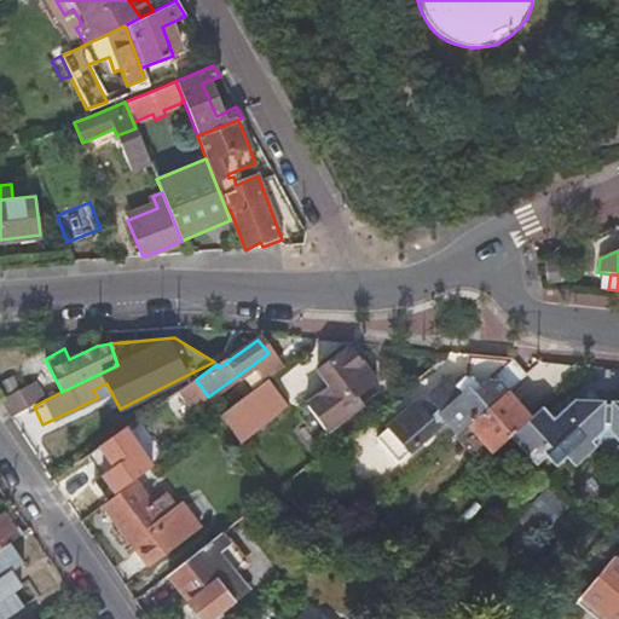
[(358,395),(375,382),(347,346),(317,369),(329,385),(310,400),(330,427),(363,401),(358,395)]
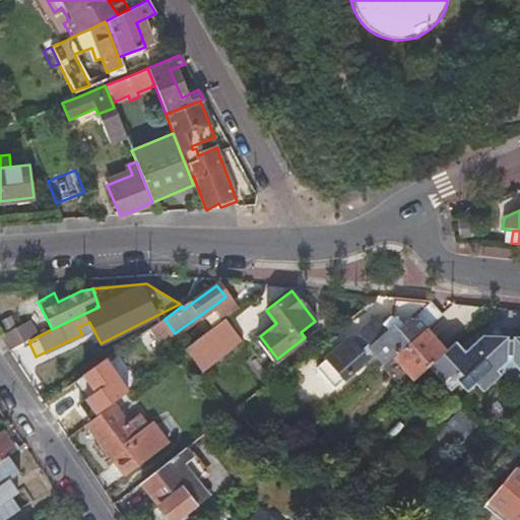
[(424,329),(440,315),(428,300),(407,298),(378,295),(376,325),(367,332),(361,325),(337,345),(346,354),(336,364),(327,354),(295,382),(313,405),(345,379),(341,373),(352,363),(358,370),(378,354),(375,351),(380,347),(389,359),(392,355),(424,329)]
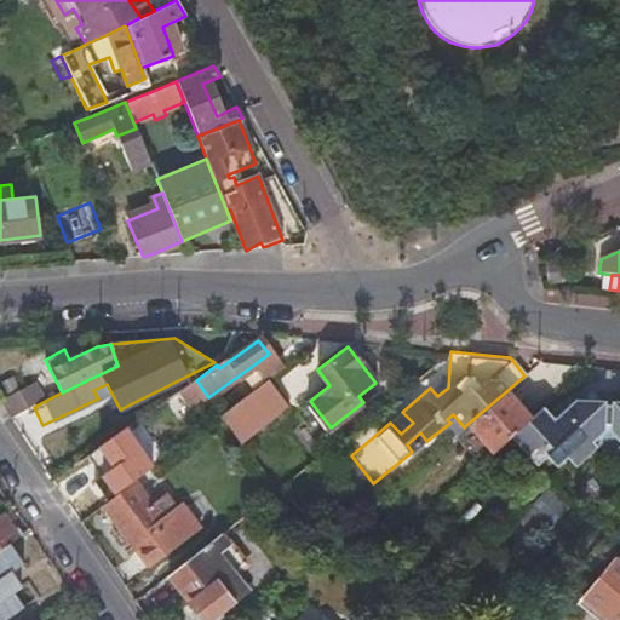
[(281,371),(269,354),(254,365),(268,380),(281,371)]
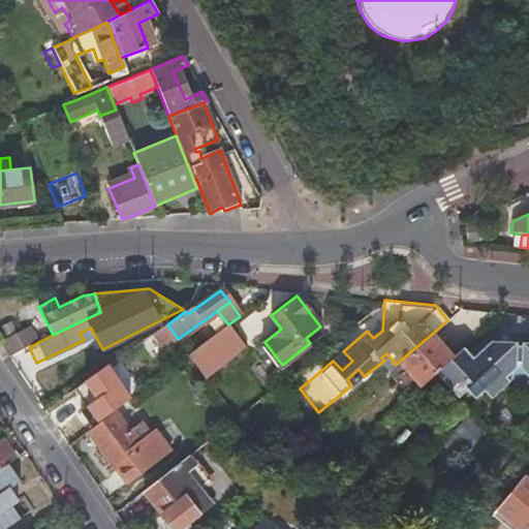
[(245,347),(228,324),(187,356),(205,378),(245,347)]
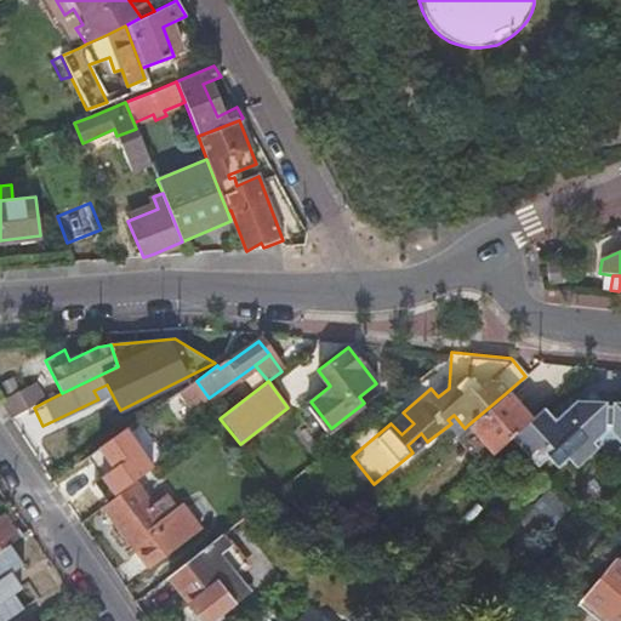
[(1,398),(12,417),(34,408),(45,402),(34,382),(1,398)]
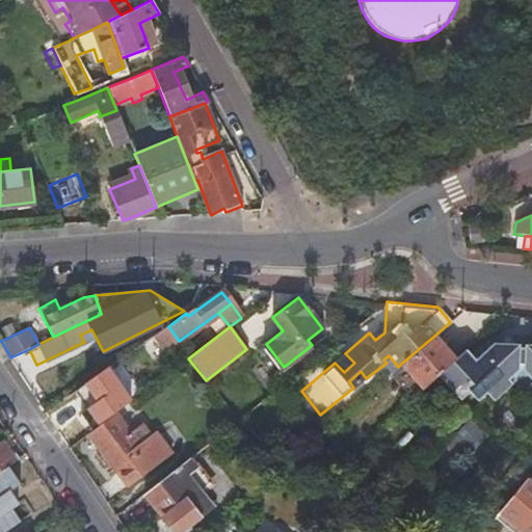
[(423,388),(435,376),(453,360),(433,337),(401,364),(398,367),(420,390),(423,388)]
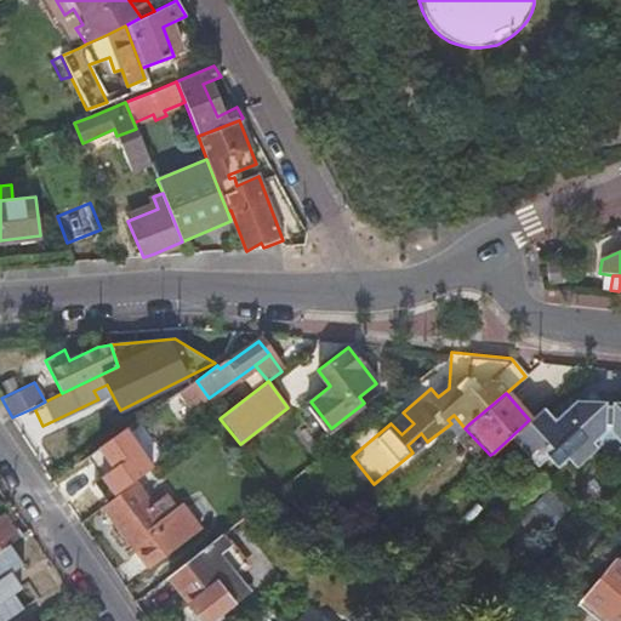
[(178,394),(165,403),(178,422),(192,414),(178,394)]
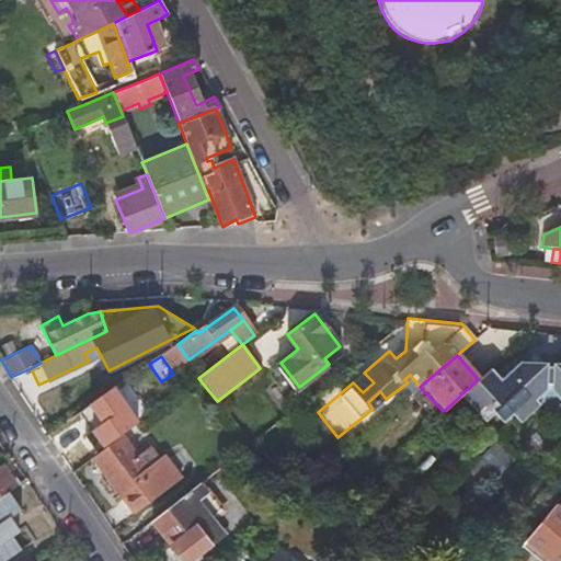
[(546,381),(559,366),(521,364),(508,376),(501,384),(488,370),(478,379),(459,397),(483,423),(490,419),(493,422),(496,420),(501,424),(511,416),(512,418),(546,381)]
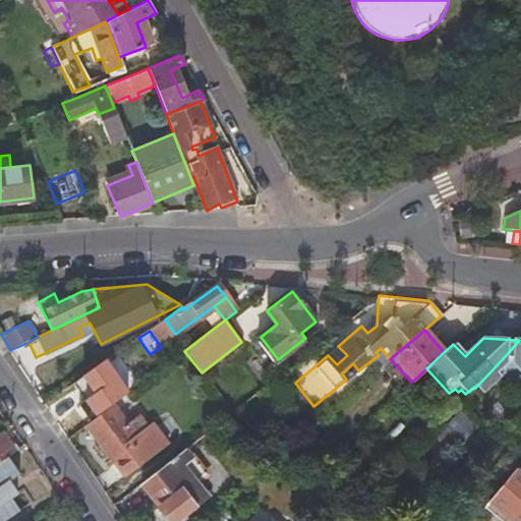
[(520,340),(519,340),(507,354),(475,388),(482,396),(499,380),(500,382),(517,384),(519,381),(520,382),(520,340)]
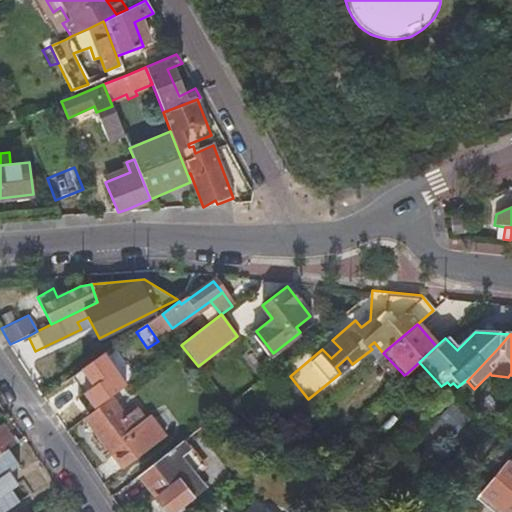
[(341,349),(332,340),(322,349),(331,358),(341,349)]
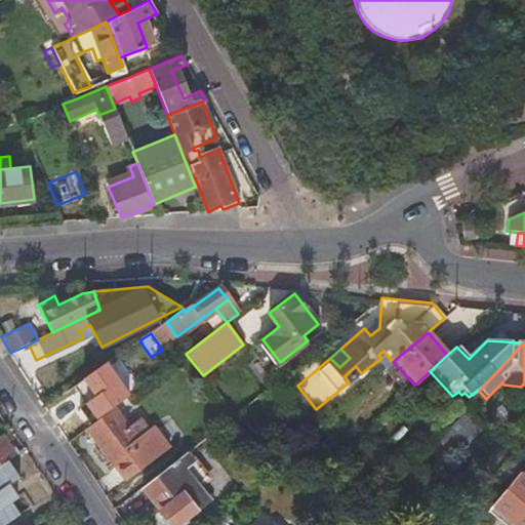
[(318,361),(312,353),(294,367),(298,372),(309,364),(311,367),(318,361)]
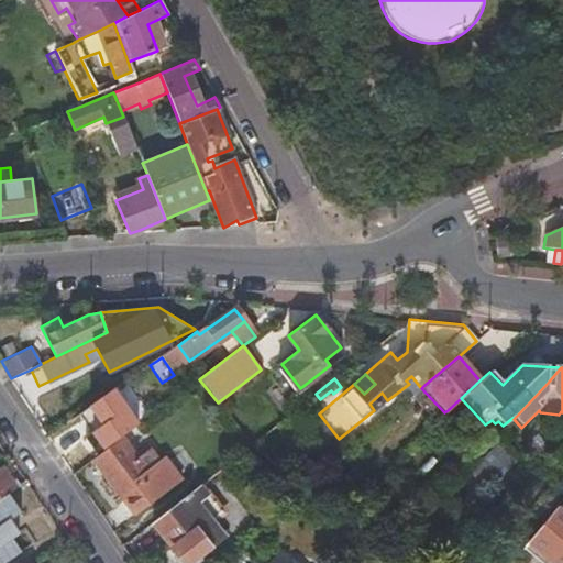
[(114,390),(80,416),(103,448),(138,423),(132,416),(141,410),(131,397),(123,403),(114,390)]
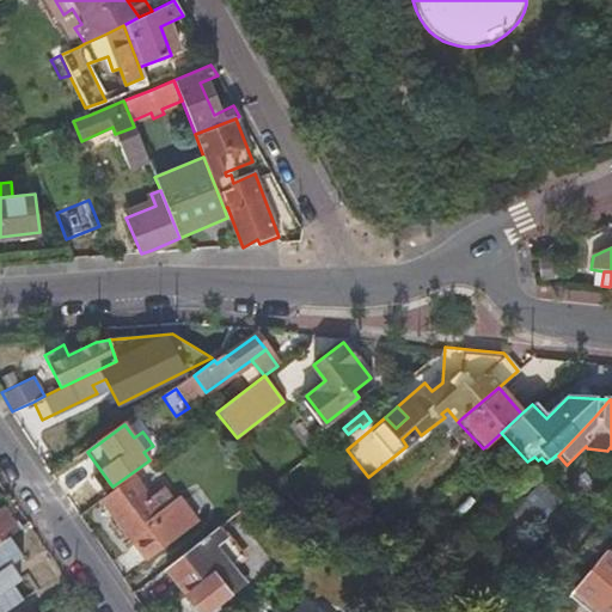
[(133,477),(101,500),(146,561),(197,524),(178,497),(159,512),(133,477)]
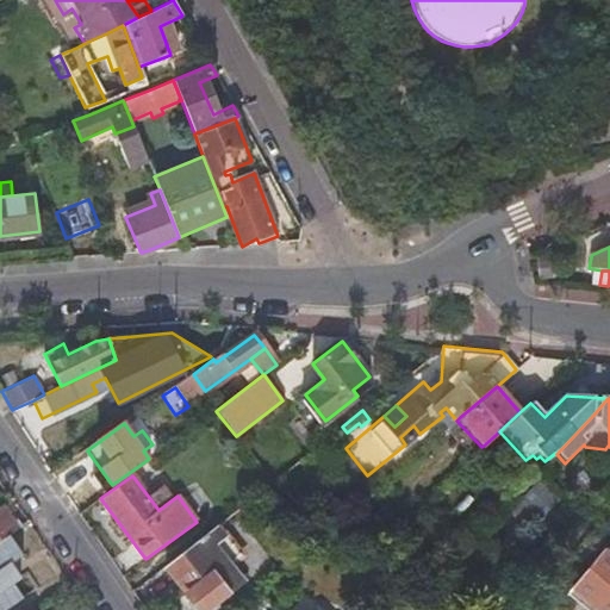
[(524,505),(540,520),(558,499),(539,481),(517,503),(523,508),(524,505)]
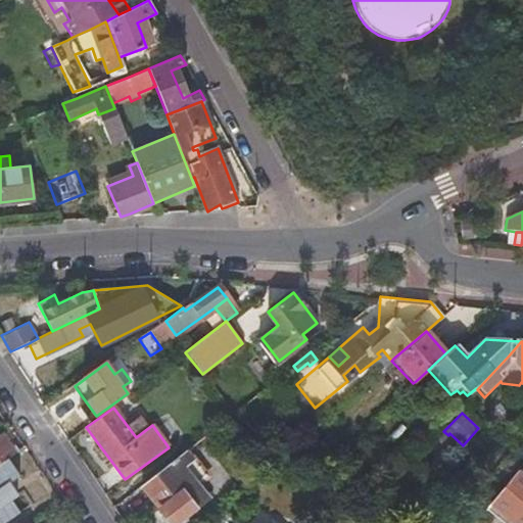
[(287,435),(295,444),(307,433),(299,424),(287,435)]
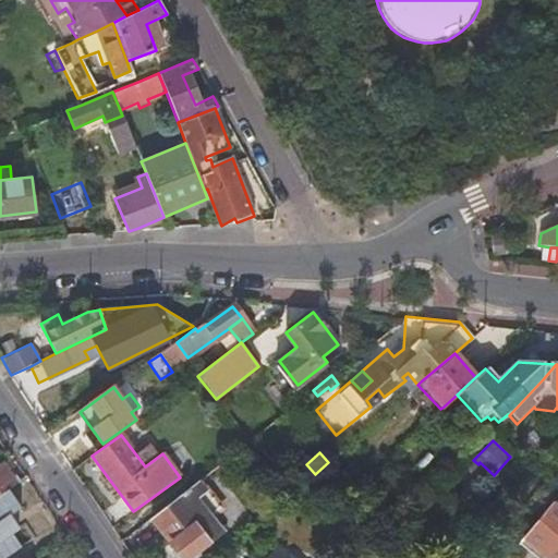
[(0,495),(16,485),(2,462),(0,463),(0,495)]
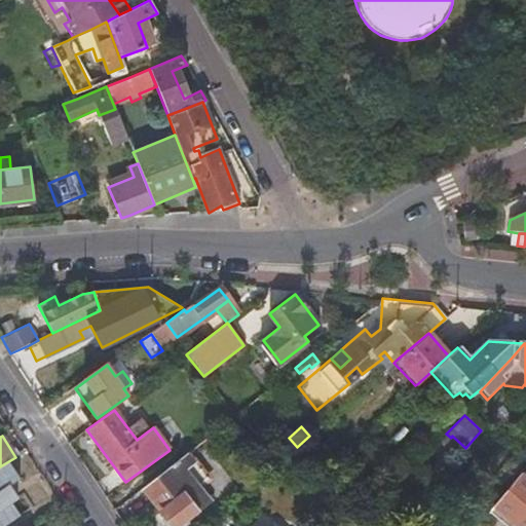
[(187,453),(142,489),(171,525),(177,525),(211,500),(198,486),(208,479),(192,460),(187,453)]
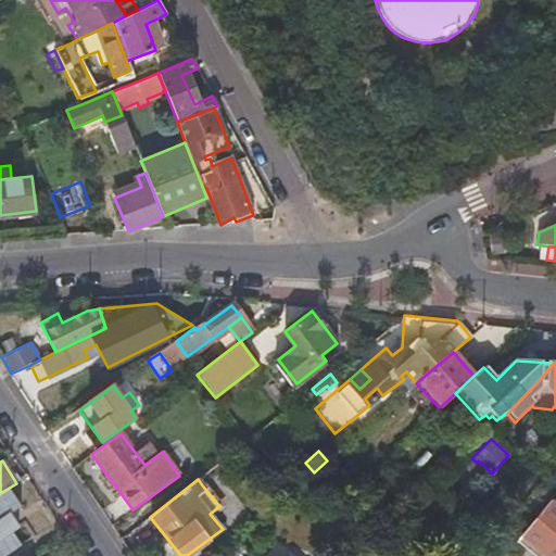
[(0,498),(0,555),(4,555),(29,541),(24,533),(0,498)]
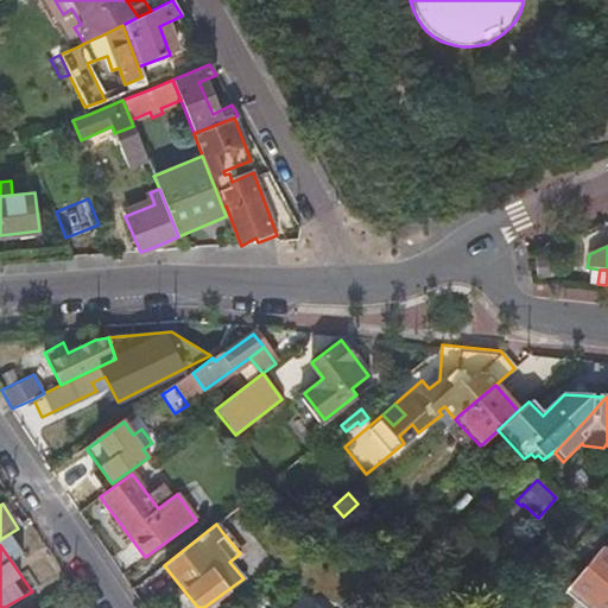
[(570,586),(597,607),(607,607),(607,553),(601,549),(570,586)]
